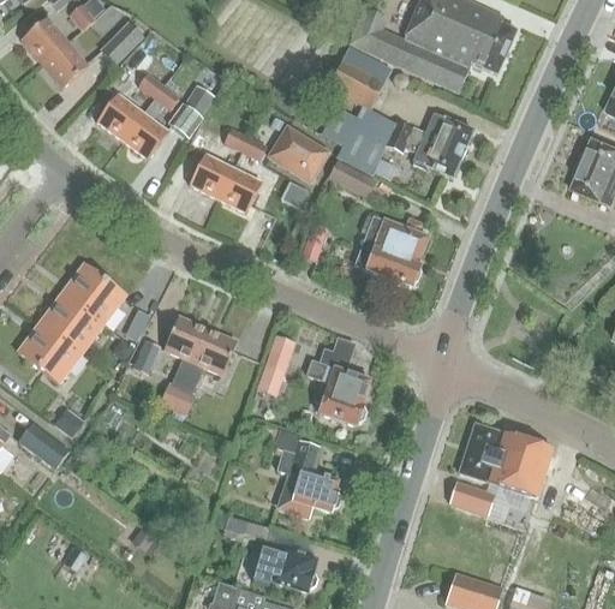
[(496,72),(515,29),(500,22),(503,16),(467,0),(418,0),(401,37),(381,28),(383,21),(382,15),(364,7),(348,42),(458,91),(471,61),(496,72)]
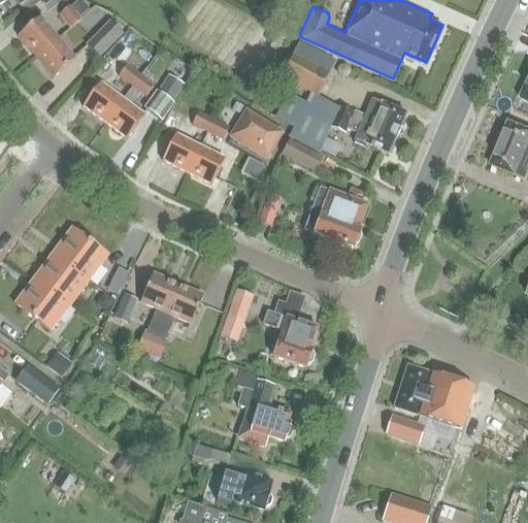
[(68,26),(80,17),(68,1),(56,11),(68,26)]
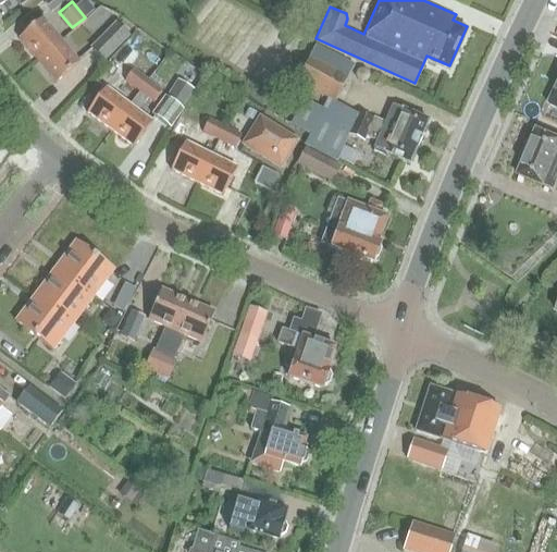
[(37,57),(61,37),(42,14),(19,35),(37,57)]
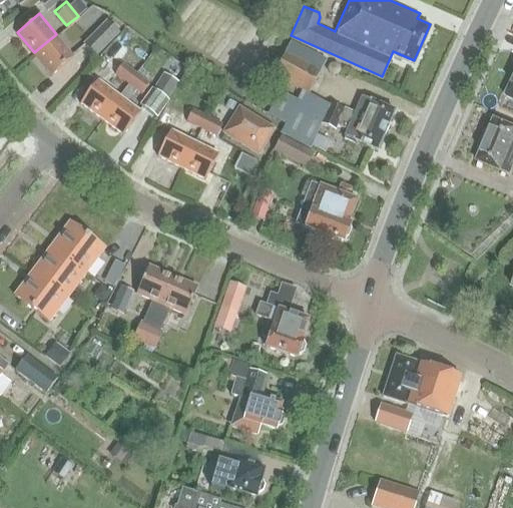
[(106,16),(82,40),(95,53),(119,29),(106,16)]
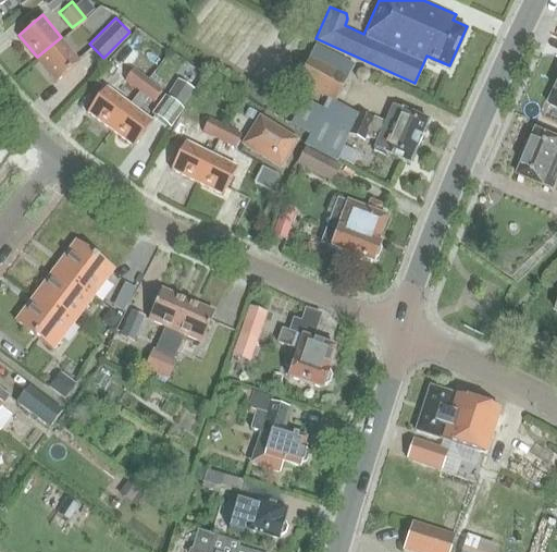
[(56,78),(78,59),(61,37),(37,57),(56,78)]
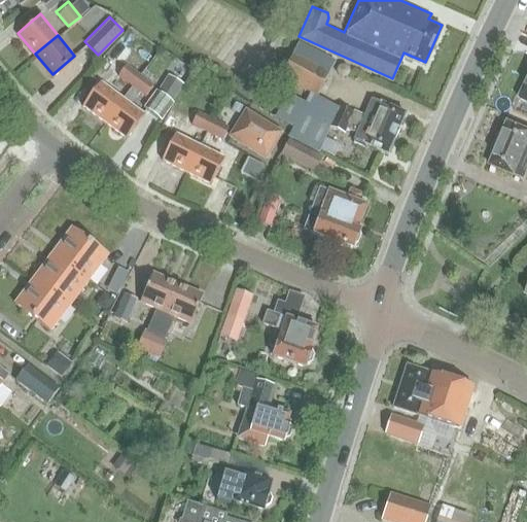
[(317,94),(335,59),(297,39),(280,74),(308,89),(303,99),(284,90),(272,113),(290,123),(285,133),(316,148),(327,125),(342,131),(345,126),(356,131),(353,136),(364,140),(363,141),(387,151),(405,110),(381,101),(371,97),(363,112),(351,107),(351,108),(336,102),(336,103),(317,94)]
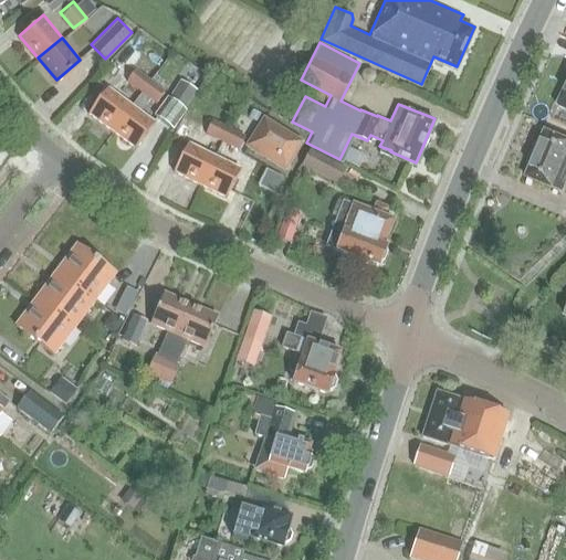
[(140,90),(149,77),(133,64),(123,77),(140,90)]
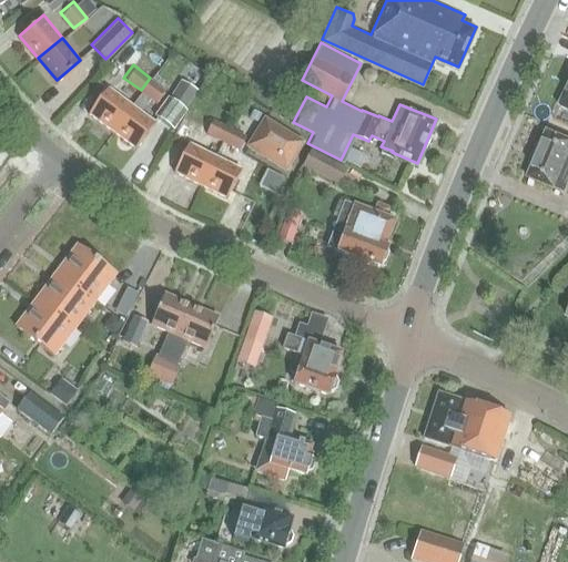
[(150,78),(141,90),(154,100),(164,88),(150,78)]
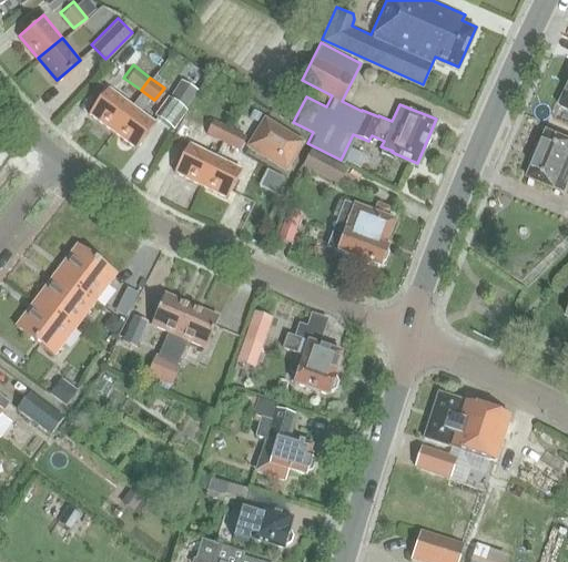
[(180,78),(160,110),(176,120),(198,88),(180,78)]
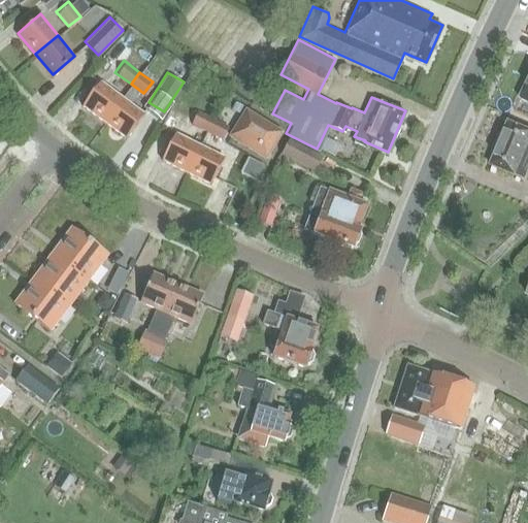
[(104,120),(122,96),(100,79),(83,103),(104,120)]
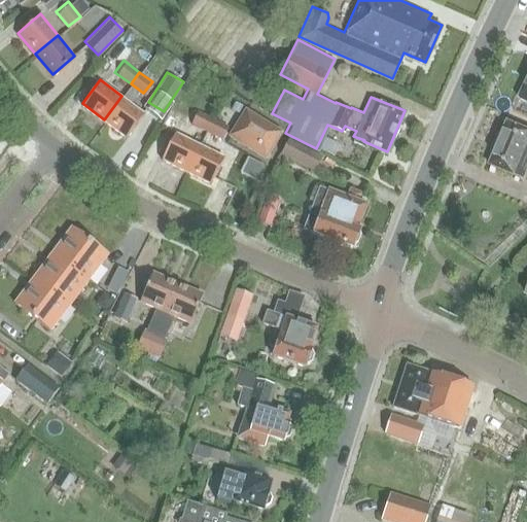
[(127,136),(143,112),(121,96),(104,119),(127,136)]
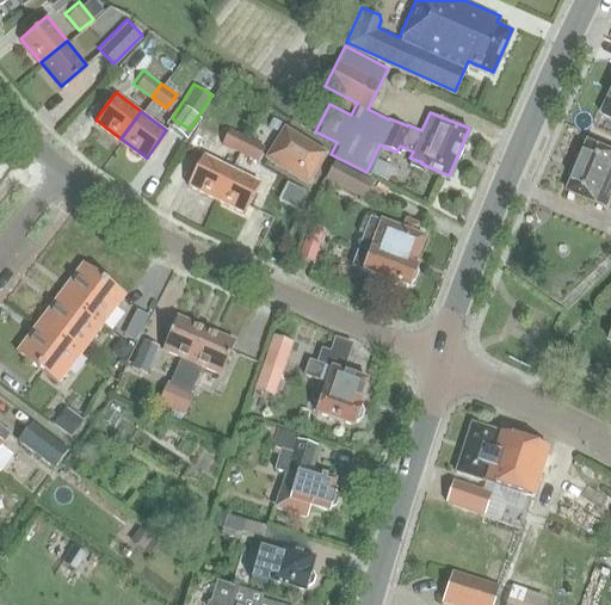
[(283,119),(273,113),(269,123),(278,128),(283,119)]
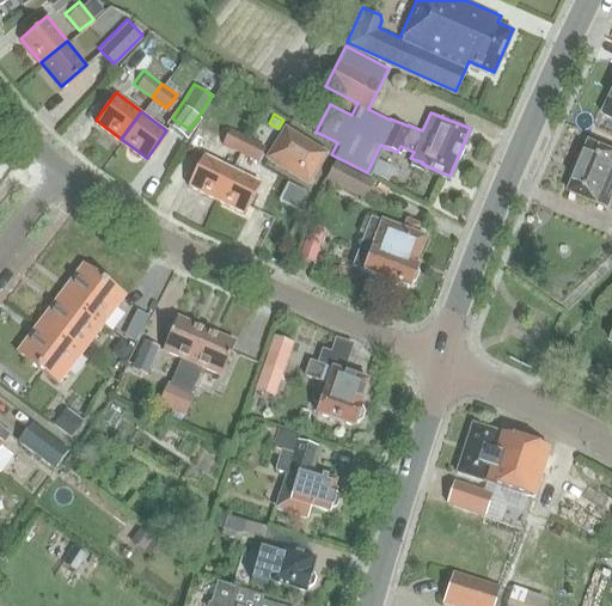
[(239,151),(248,134),(231,126),(222,141),(239,151)]
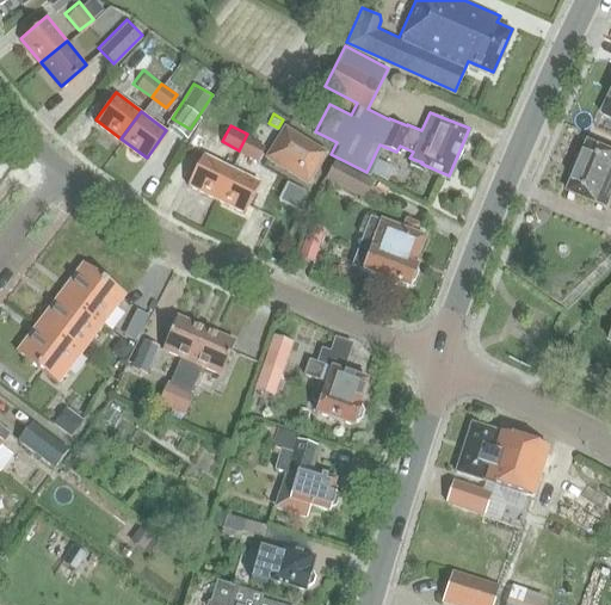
[(306,178),(322,150),(284,127),(267,153),(306,178)]
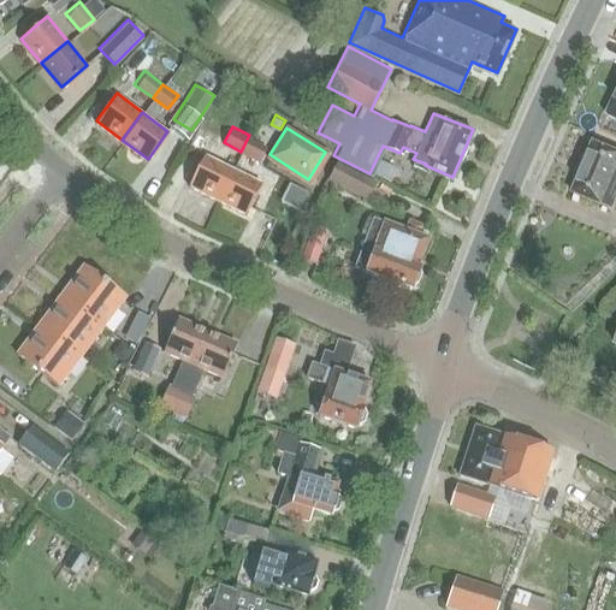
[(249,135),(241,152),(256,160),(265,143),(249,135)]
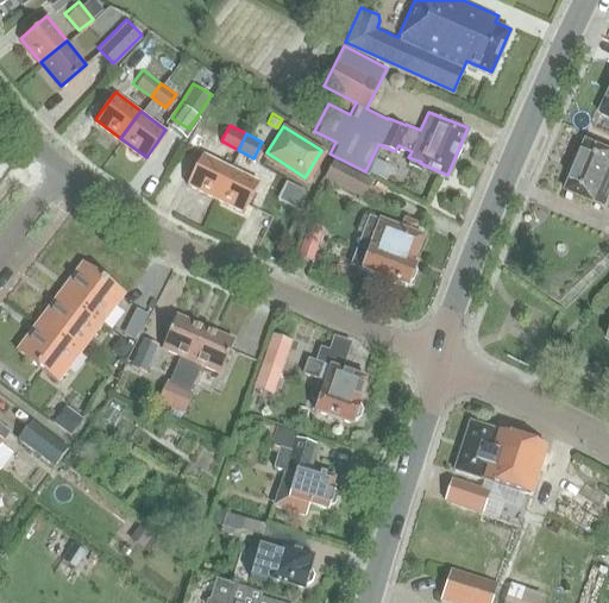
[(608,146),(586,137),(565,188),(606,205),(608,195),(608,146)]
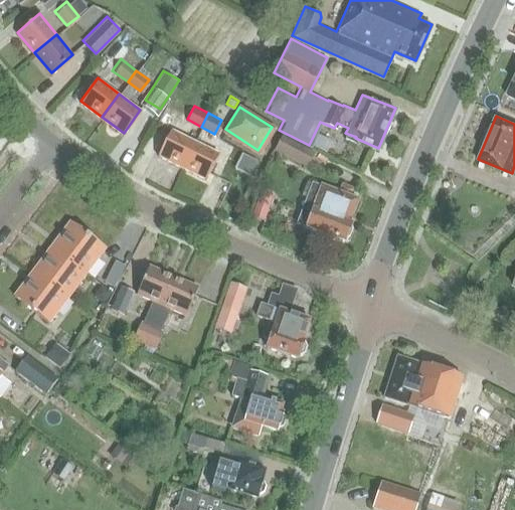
[(182,166),(194,140),(171,128),(158,154),(182,166)]
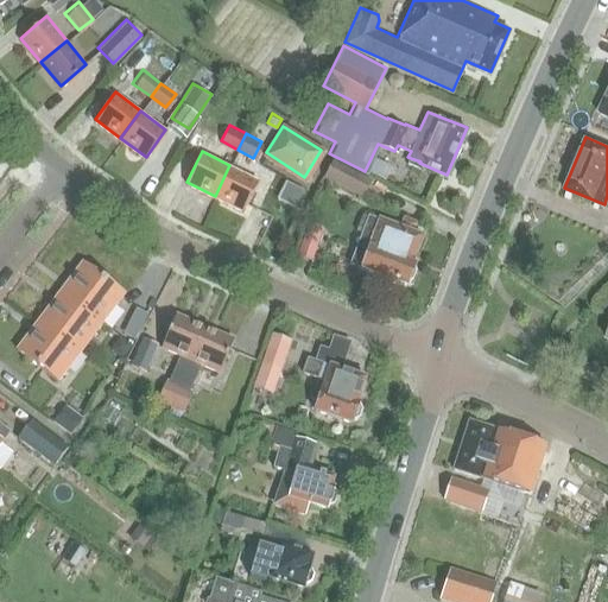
[(369,177),(330,157),(321,175),(360,195),(369,177)]
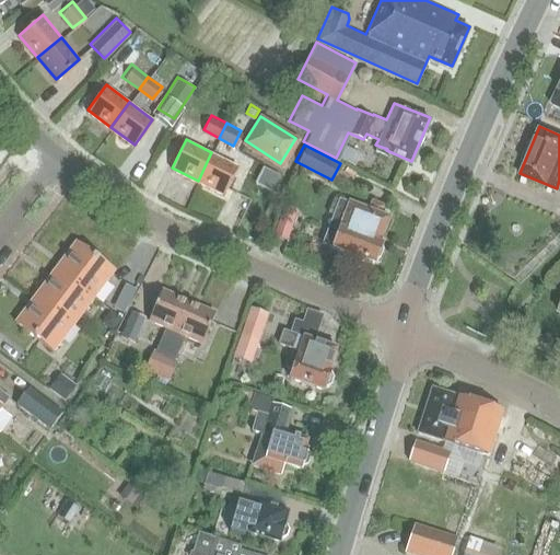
[(223,193),(237,165),(211,152),(198,181),(223,193)]
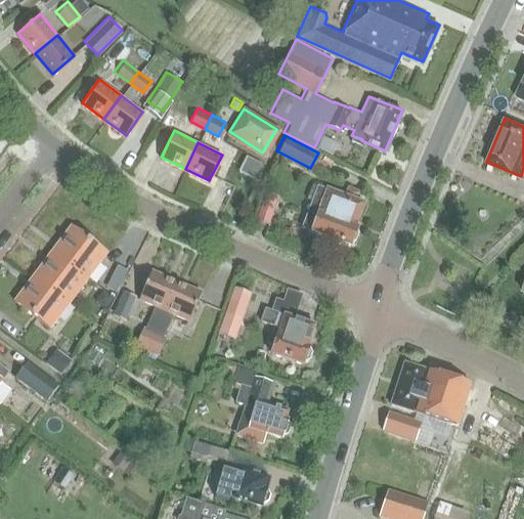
[(354,225),(363,201),(356,199),(359,189),(348,185),(345,193),(326,186),(326,187),(317,183),(301,226),(321,233),(318,243),(334,249),(337,240),(349,244),(355,225),(354,225)]
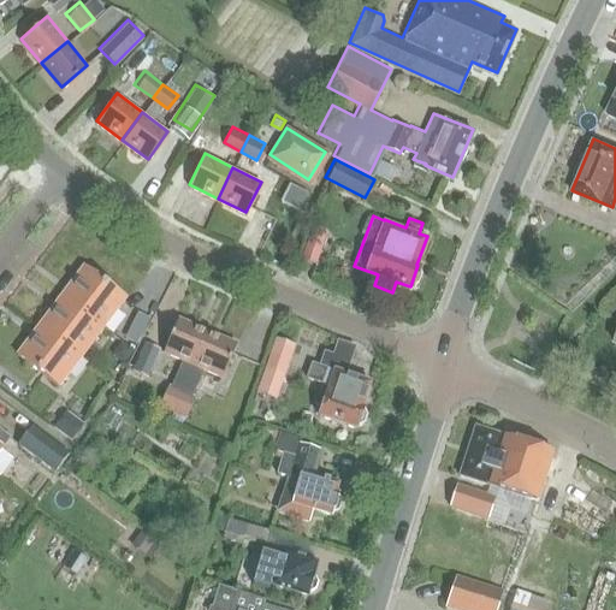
[(300,255),(315,261),(327,227),(312,223),(300,255)]
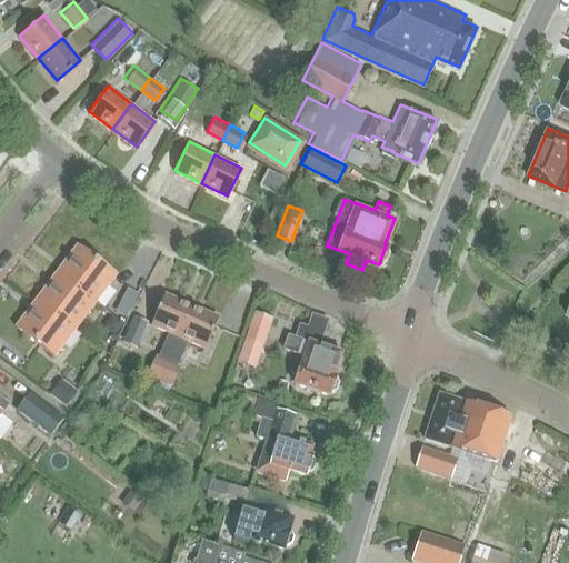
[(56,270),(95,299),(116,272),(77,242),(56,270)]
